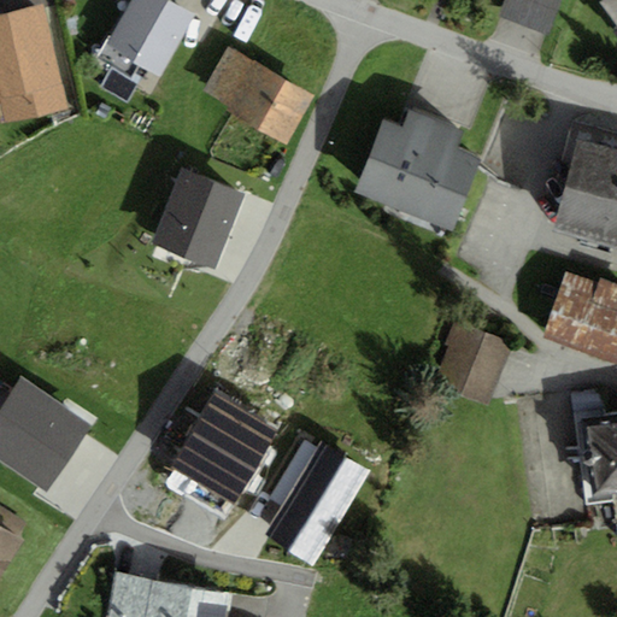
[(130,78),(137,65),(160,77),(194,13),(169,0),(131,0),(111,40),(107,37),(95,59),(130,78)]
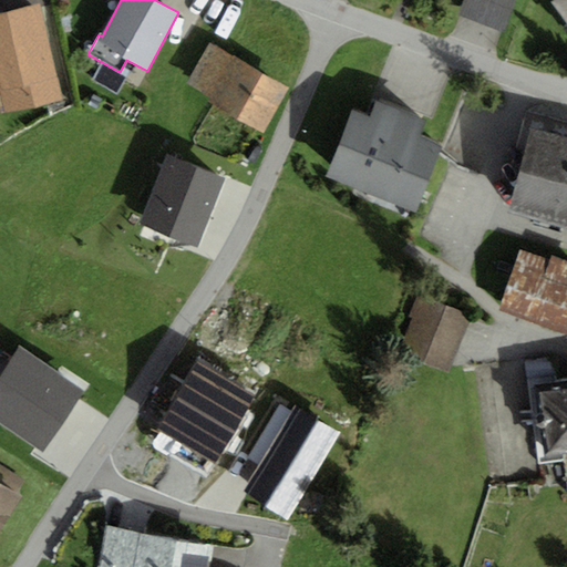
[(514,0),(463,0),(459,16),(503,32),(514,0)]
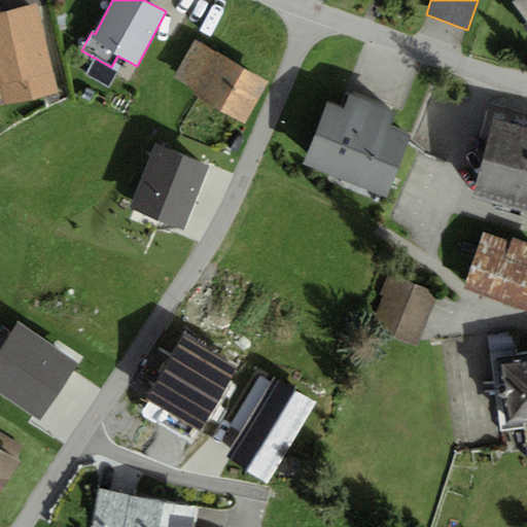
[(526,0),(513,0),(512,1),(526,21),(526,27),(525,29),(526,32),(526,0)]
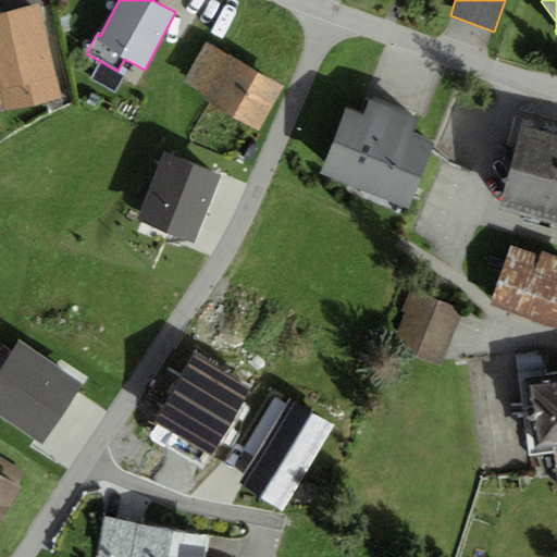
[(60,98),(39,5),(0,14),(0,87),(5,111),(60,98)]
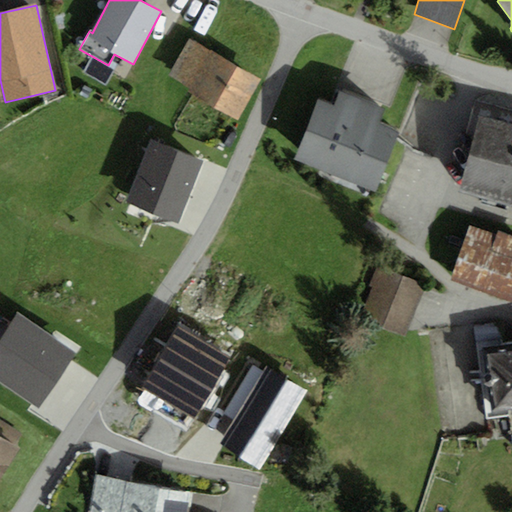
[(191,40),(169,77),(201,95),(198,100),(236,122),(239,117),(260,79),(191,40)]
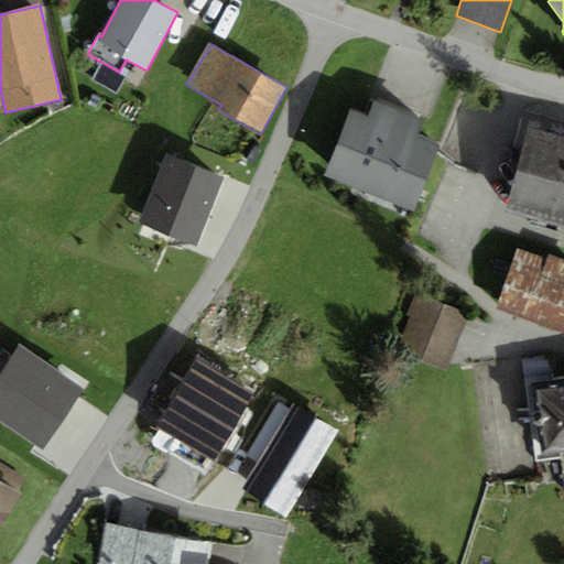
[(350,110),(324,176),(413,213),(440,147),(415,137),(422,120),(375,100),(368,117),(350,110)]
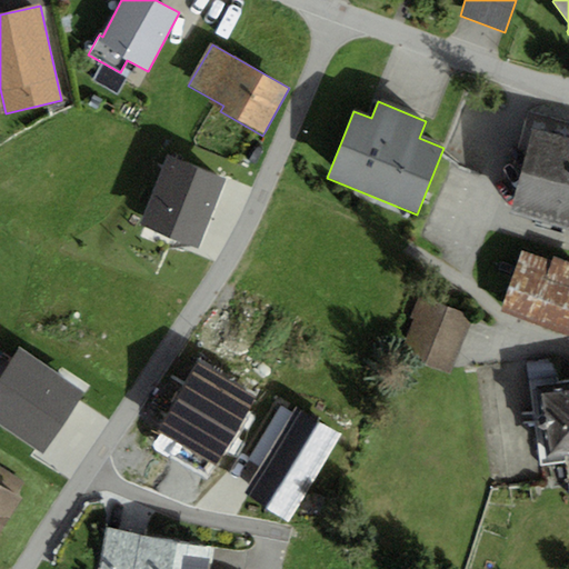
[(568,140),(531,130),(509,213),(568,228),(568,140)]
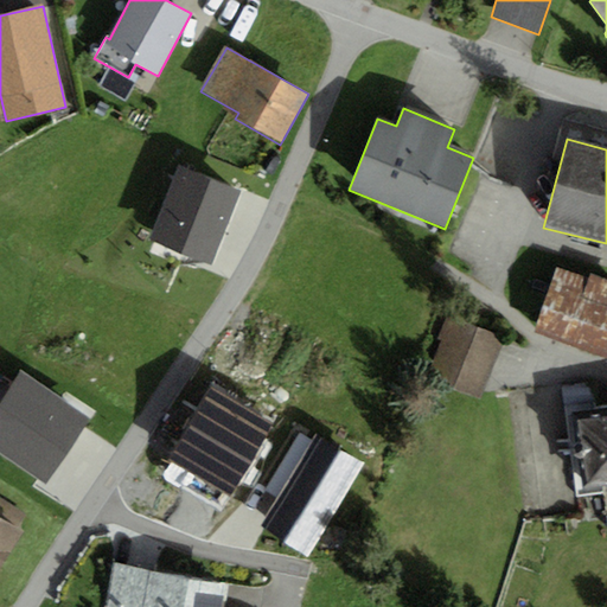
[(212,266),(240,191),(178,170),(152,244),(212,266)]
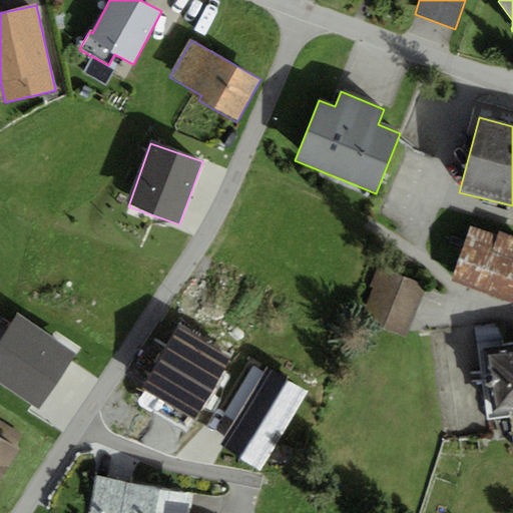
[(496,236),(470,226),(450,282),(512,303),(512,304),(512,309),(512,238),(497,232),(496,236)]
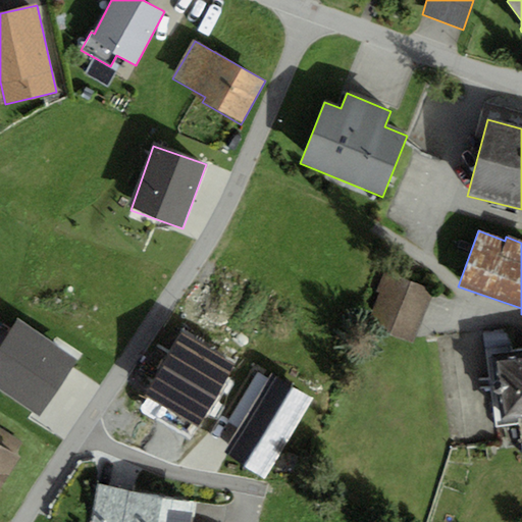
[(435,294),(395,276),(374,325),(415,343),(435,294)]
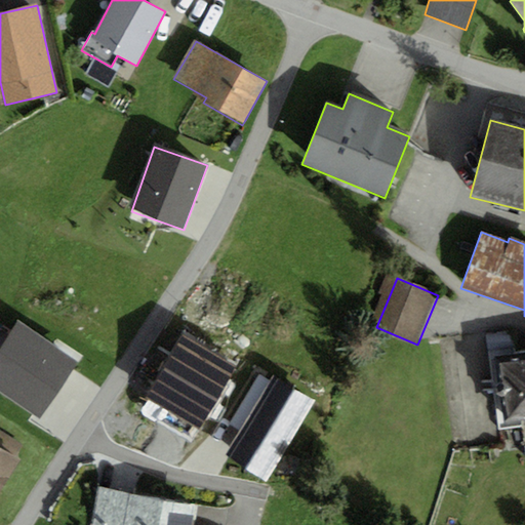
[(16,321),(0,345),(0,392),(39,417),(77,361),(16,321)]
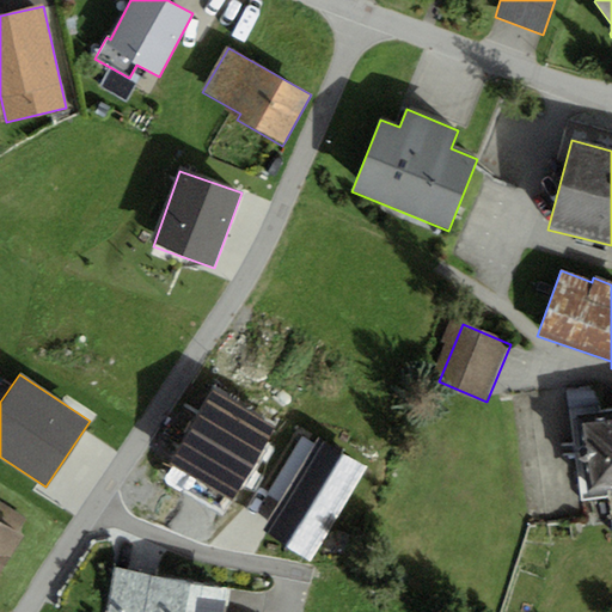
[(233,502),(275,428),(212,392),(170,467),(233,502)]
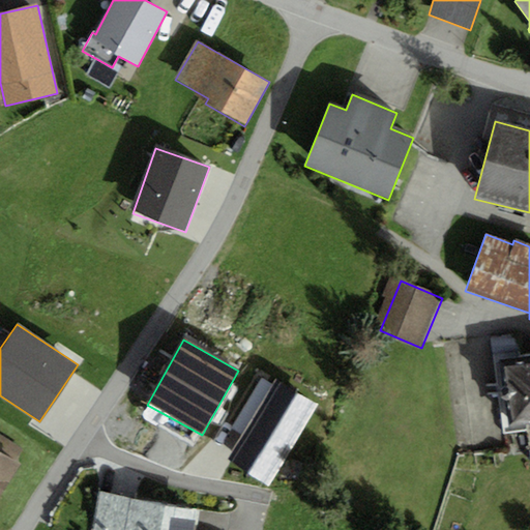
[(529,355),(495,360),(504,434),(526,432),(525,423),(529,422),(529,355)]
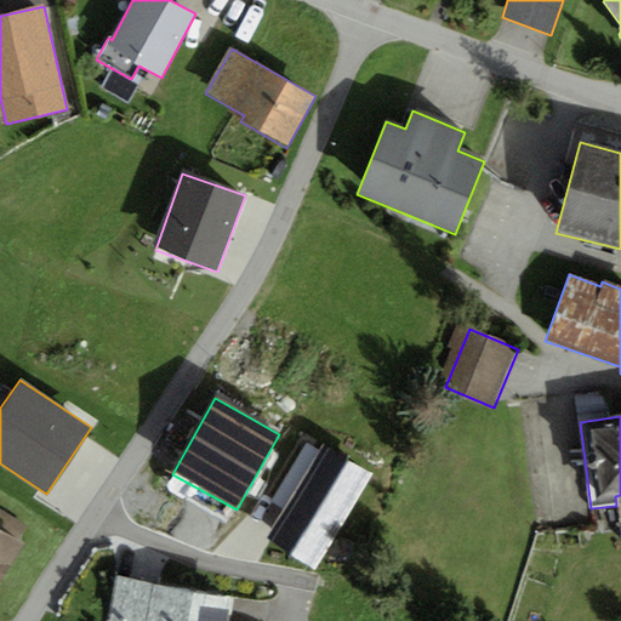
[(314,570),(372,474),(324,445),(266,541),(314,570)]
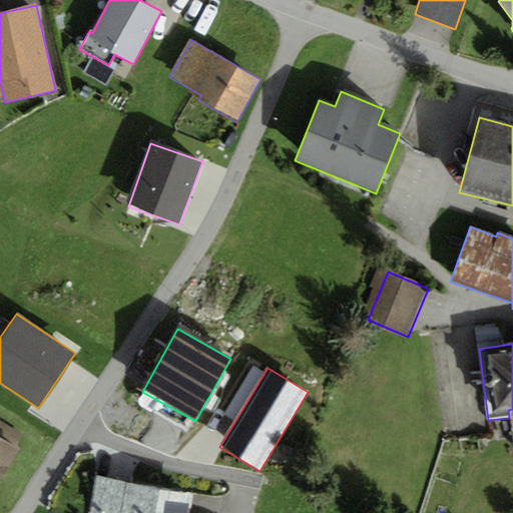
[(0,483),(21,450),(14,446),(21,434),(0,421),(0,483)]
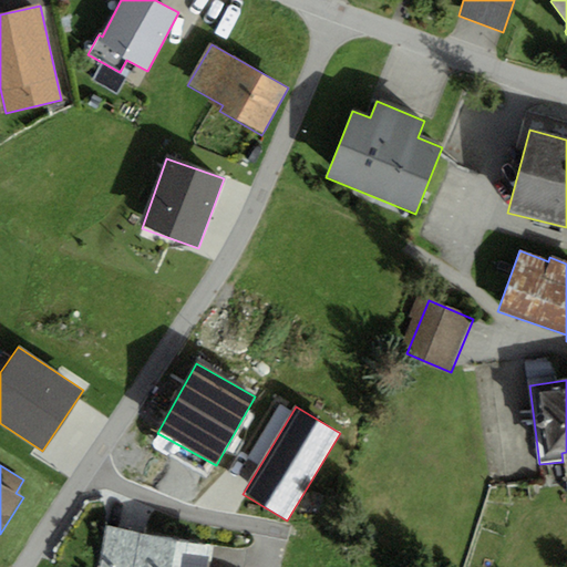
[(205,566),(209,545),(106,526),(99,566),(205,566)]
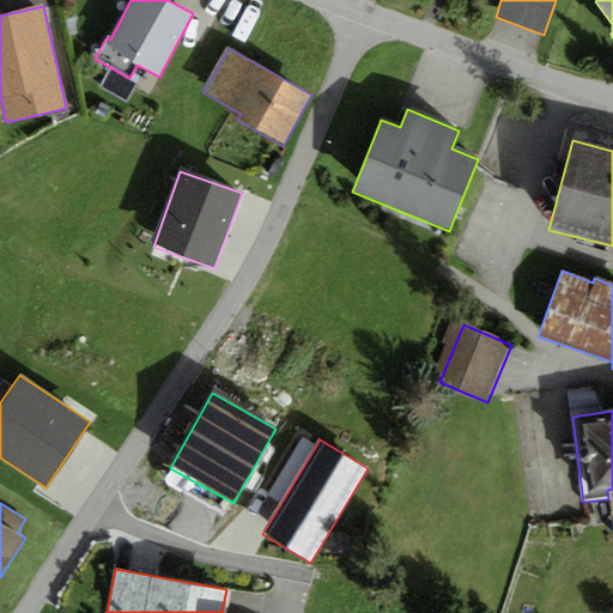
All buildings are outlined.
